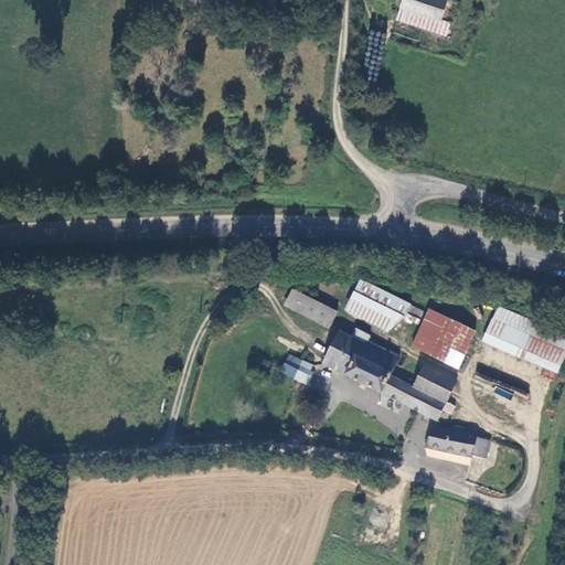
[(446,0),(402,0),(401,7),(440,20),(447,0),(446,0)]
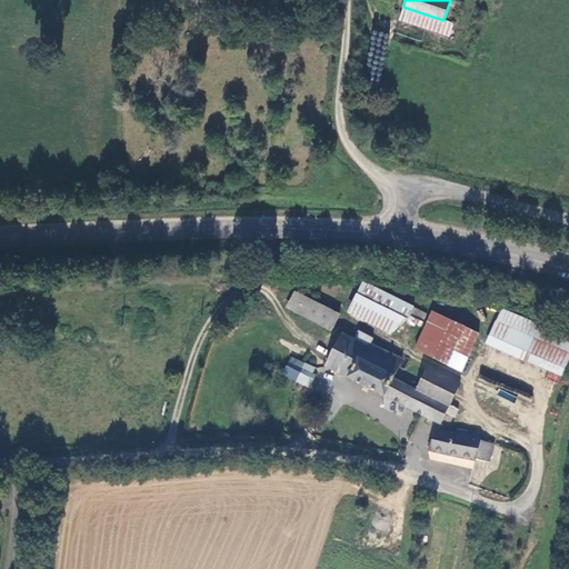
[(450,0),(443,20),(451,22),(458,3),(450,0)]
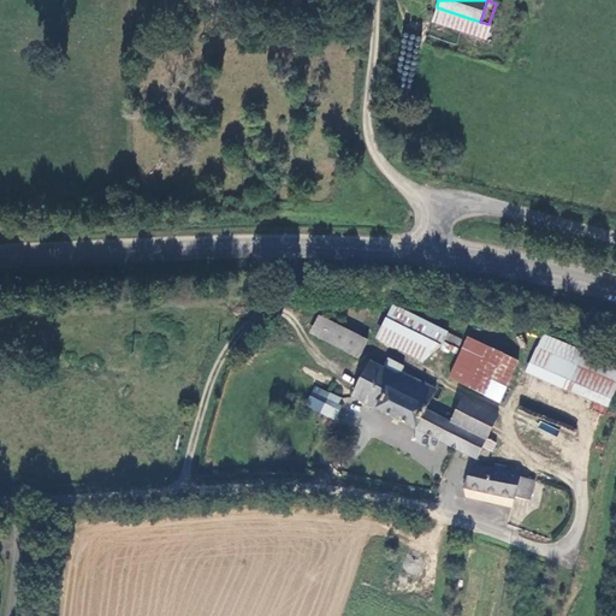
[(480,22),(437,7),(432,21),(487,39),(492,25),(489,24),(480,22)]
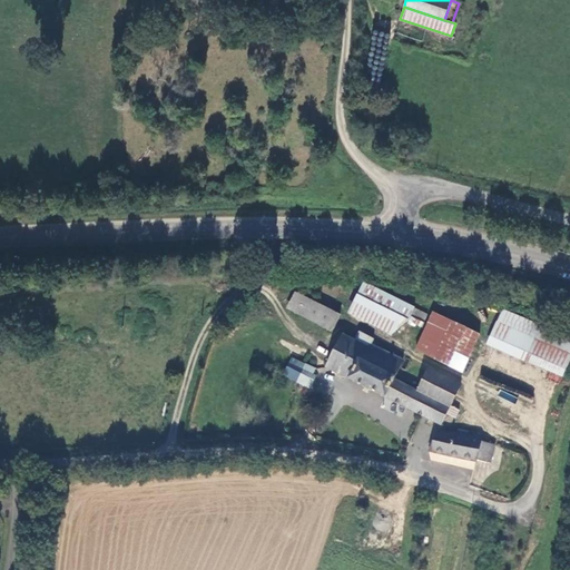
[(409,307),(360,282),(346,307),(391,331),(403,321),(409,307)]
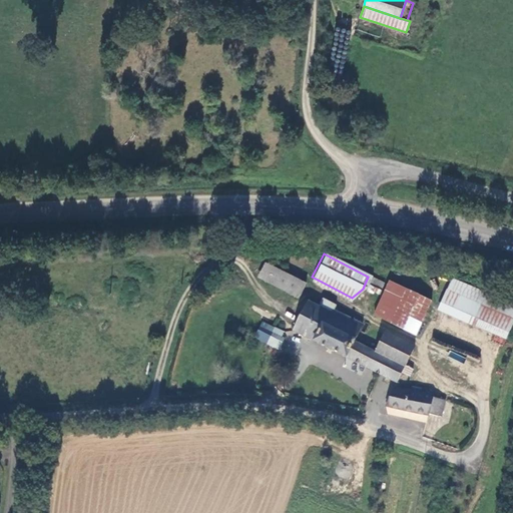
[(304,284),(265,264),(259,278),(297,297),(304,284)]
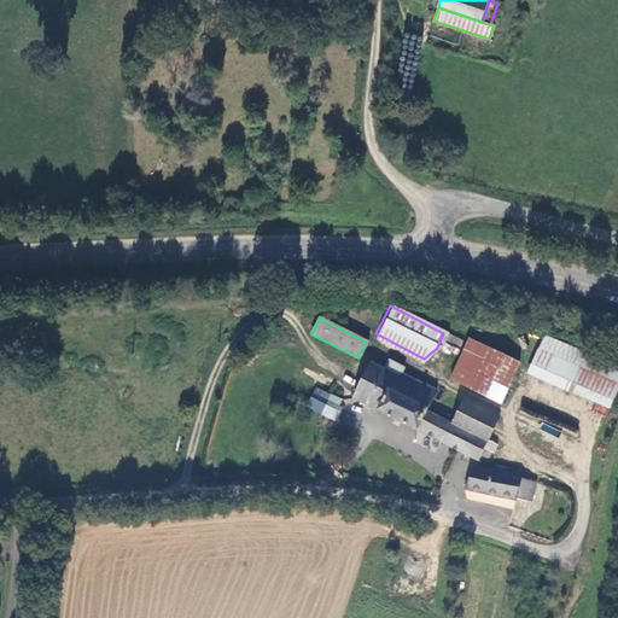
[(449,334),(447,342),(461,347),(464,339),(449,334)]
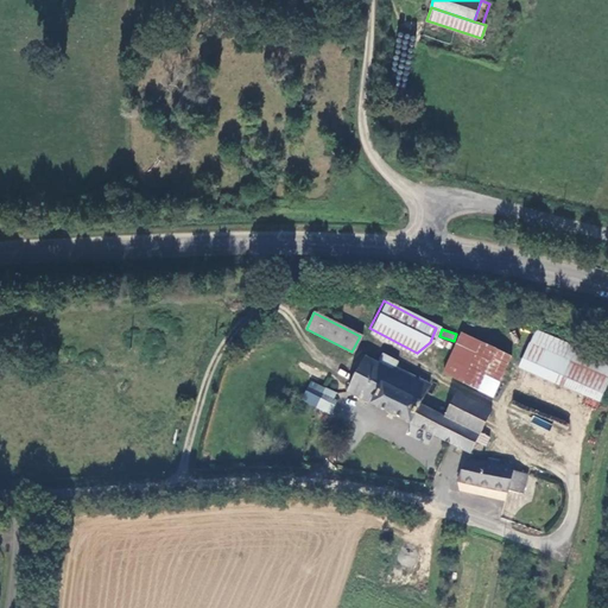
[(607,375),(607,372),(532,335),(520,359),(597,397),(607,375)]
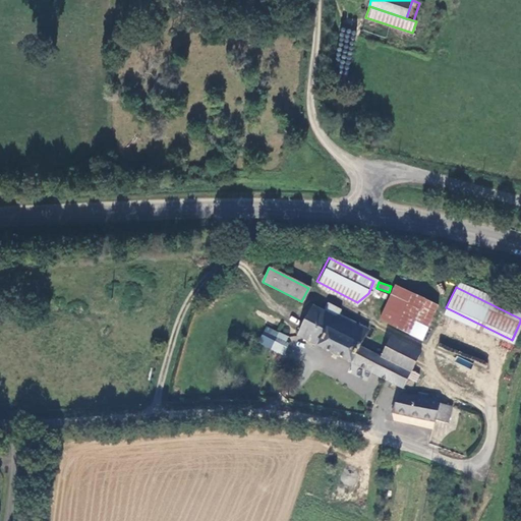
[(377,320),(396,329),(410,297),(392,289),(377,320)]
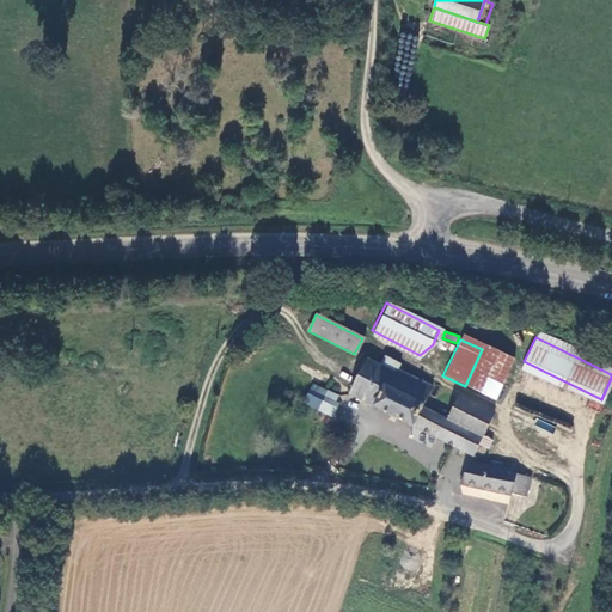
[(482,349),(465,386),(494,399),(512,363),(482,349)]
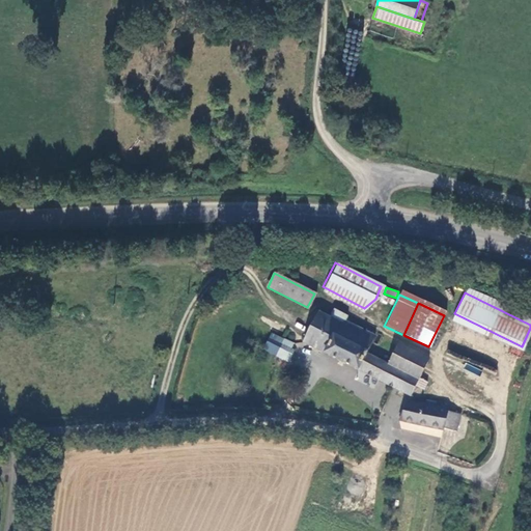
[(303,342),(409,396),(413,389),(416,391),(418,388),(422,390),(425,384),(420,381),(421,380),(419,379),(427,361),(397,345),(388,364),(366,353),(373,337),(343,323),(342,326),(317,312),(303,342)]
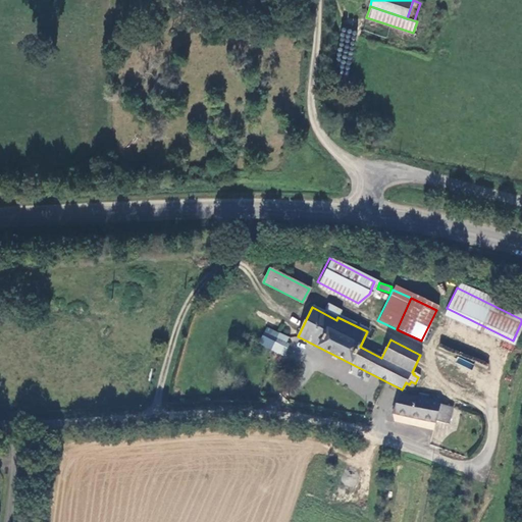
[(266,326),(258,344),(283,355),(292,337),(266,326)]
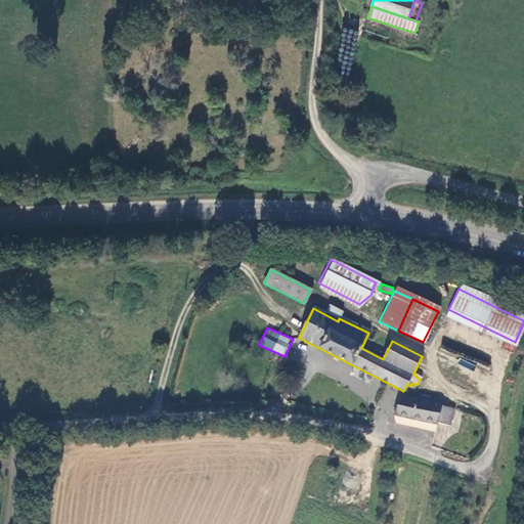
[(472,369),(474,365),(461,358),(459,363),(472,369)]
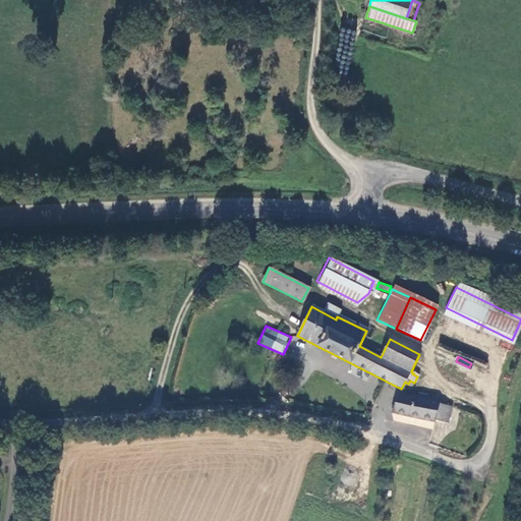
[(439,404),(399,395),(392,412),(435,422),(435,421),(447,423),(452,408),(438,405),(439,404)]
